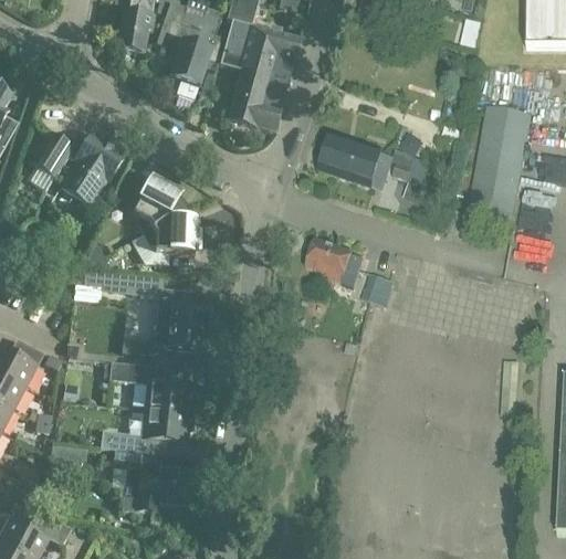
[(130,51),(140,52),(143,53),(147,31),(150,31),(153,17),(150,16),(153,0),(129,0),(128,12),(123,11),(116,48),(119,49),(121,52),(128,53),(130,51)]
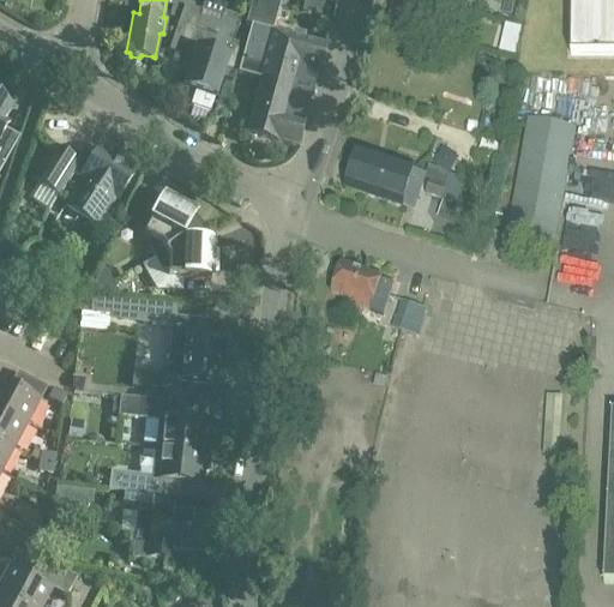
[(172,1),(169,11),(178,13),(182,0),(168,0),(172,1)]
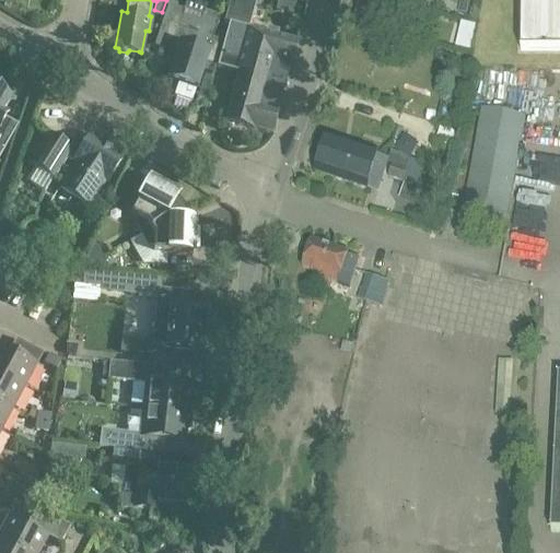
[(167,77),(196,85),(203,59),(213,62),(217,42),(210,39),(219,11),(205,7),(206,0),(186,0),(184,8),(166,2),(158,28),(174,34),(172,39),(178,42),(167,77)]
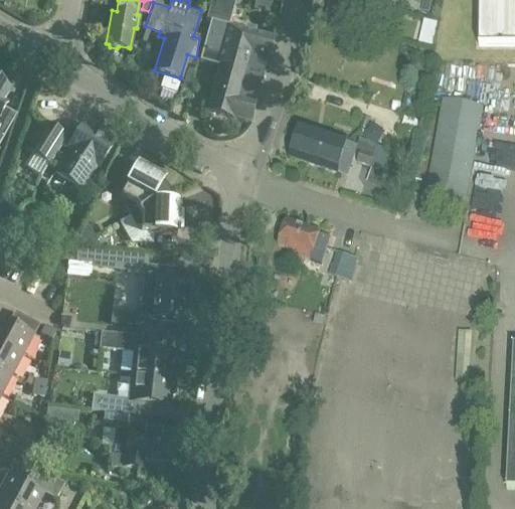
[(206,108),(230,115),(248,119),(253,102),(266,54),(267,54),(273,35),(252,30),(253,26),(245,24),(244,28),(227,23),(233,0),(211,0),(206,19),(210,20),(199,58),(218,63),(206,108)]
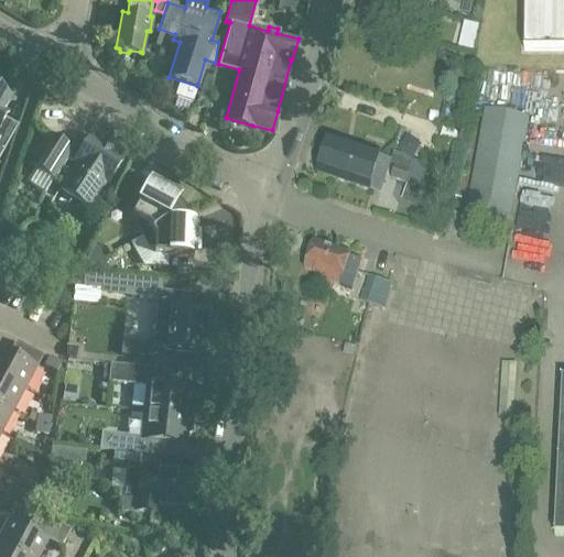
[(524,0),(524,46),(563,46),(563,0),(524,0)]
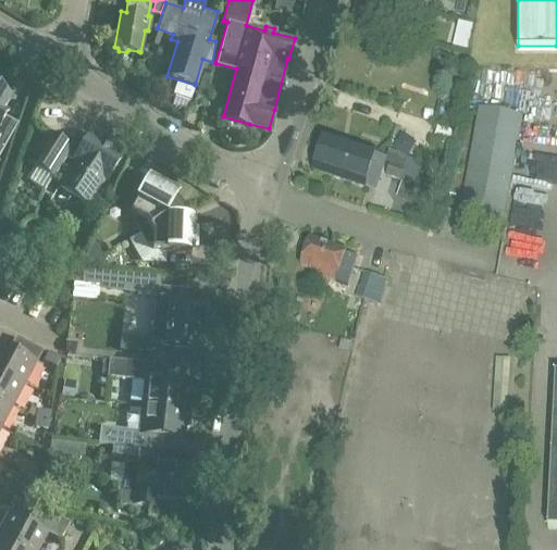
[(544,124),(542,80),(531,80),(532,125),(544,124)]
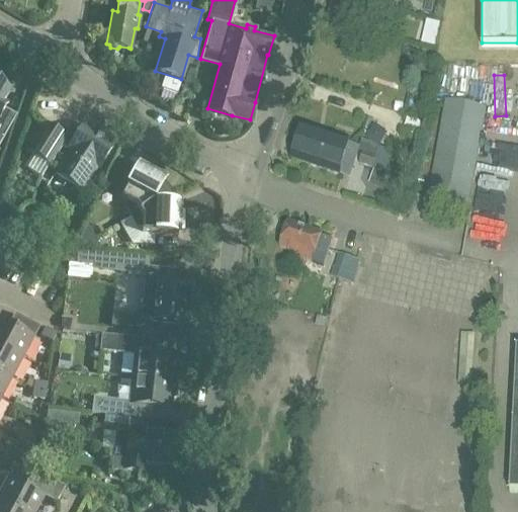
[(7,90),(0,85),(0,140),(13,117),(1,111),(5,105),(0,102),(7,90)]
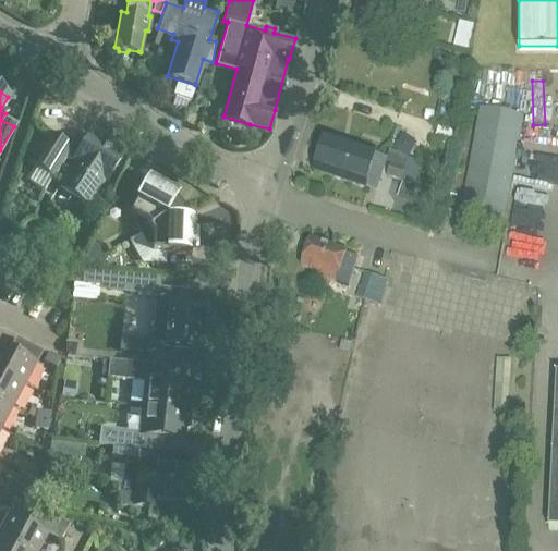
[(505,212),(522,110),(480,102),(461,205),(505,212)]
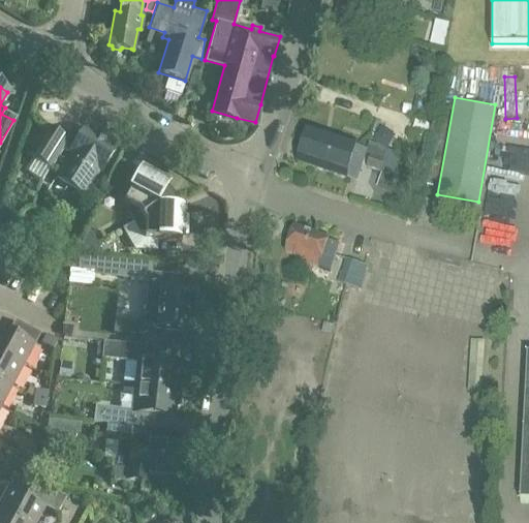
[(28,152),(36,157),(28,168),(42,177),(50,165),(51,166),(68,137),(45,123),(28,152)]
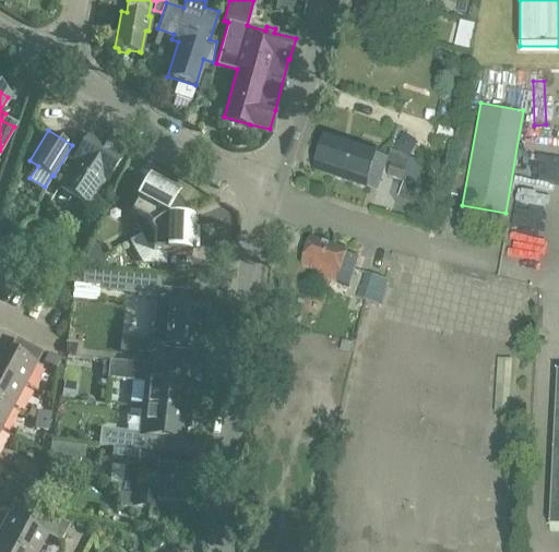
[(105,178),(107,180),(125,153),(92,131),(57,183),(87,204),(105,178)]
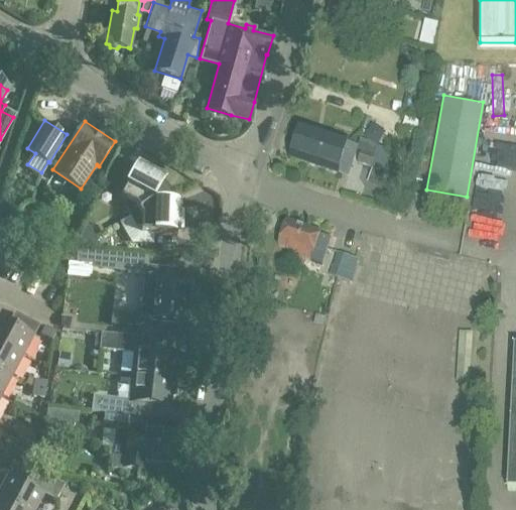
[(356,145),(357,142),(347,138),(348,136),(300,121),(290,154),(336,169),(337,167),(347,170),(356,145)]
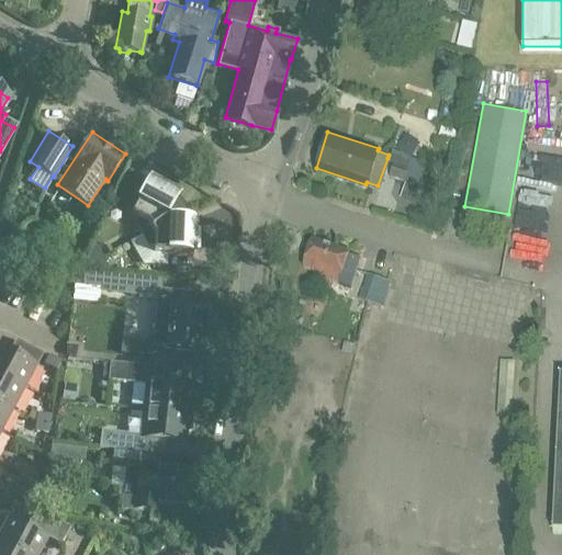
[(389,155),(388,158),(392,159),(389,172),(404,177),(411,155),(412,153),(391,146),(389,155)]
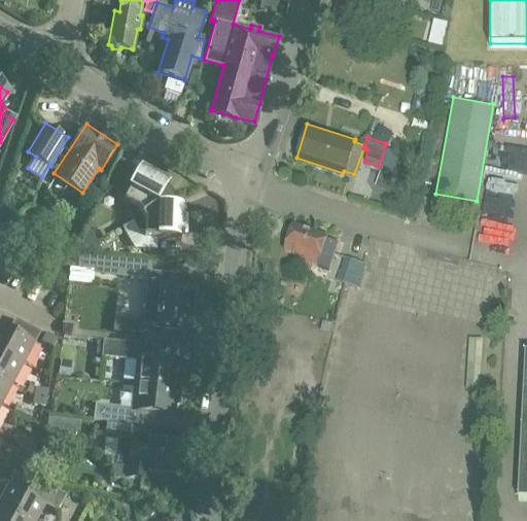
[(385,145),(379,166),(394,171),(400,150),(385,145)]
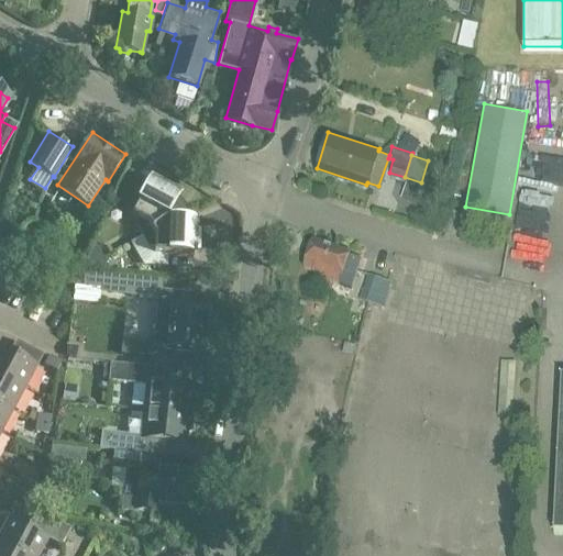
[(177,202),(174,201),(178,193),(148,178),(130,212),(136,217),(135,220),(142,232),(183,208),(183,207),(181,208),(179,206),(177,202)]
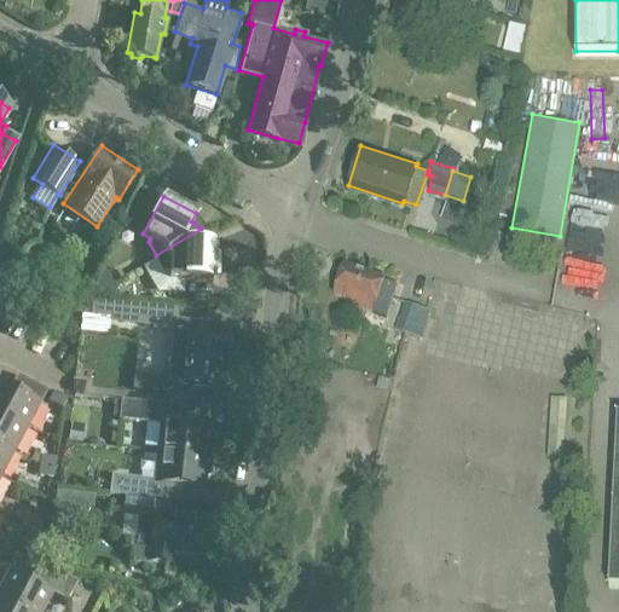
[(212,241),(203,241),(202,237),(202,234),(201,230),(202,230),(201,229),(156,255),(163,267),(168,267),(167,276),(210,278),(212,241)]
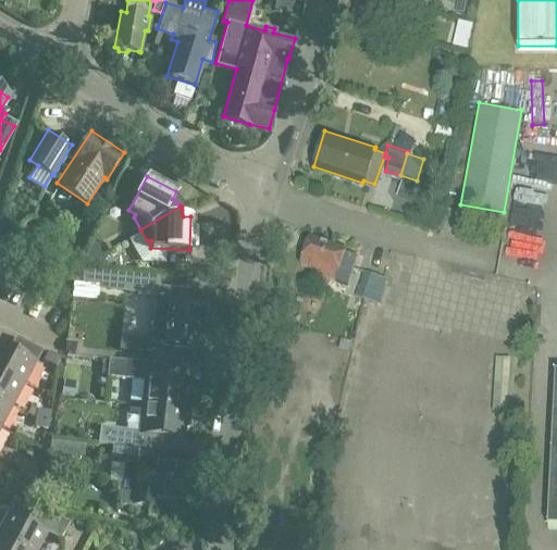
[(327,278),(329,274),(334,276),(338,263),(350,267),(356,251),(344,248),(345,245),(309,233),(299,261),(317,266),(313,274),(327,278)]
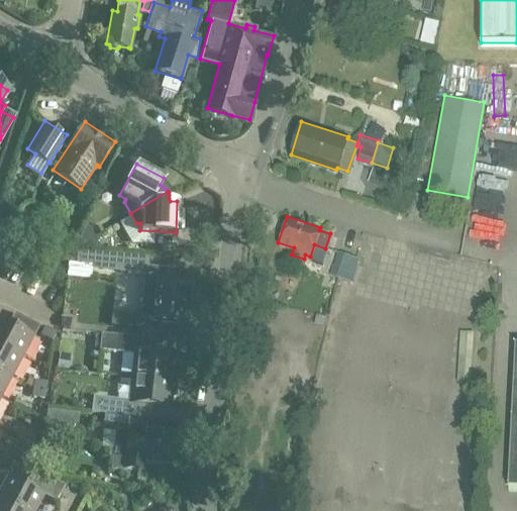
[(80,236),(82,240),(94,233),(87,220),(80,236)]
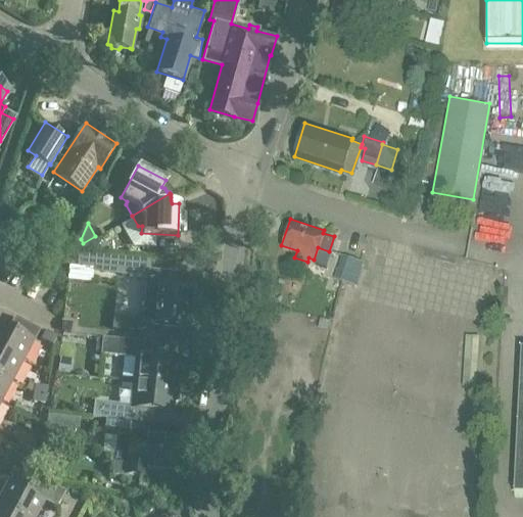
[(86,248),(103,249),(95,236),(83,243),(86,248)]
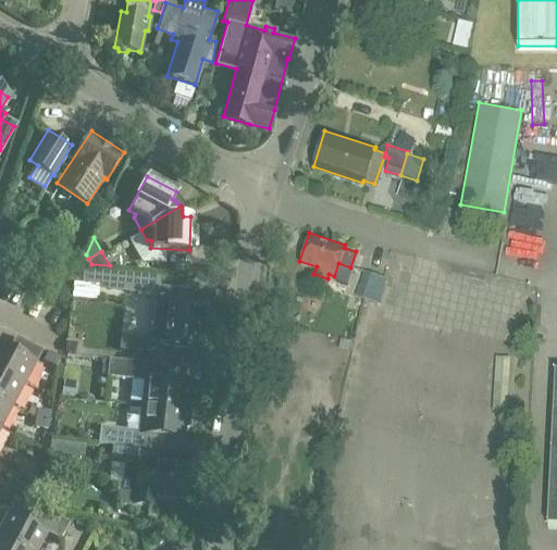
[(132,270),(84,265),(82,280),(98,283),(97,286),(130,288),(156,291),(150,339),(164,340),(164,342),(198,346),(201,323),(202,323),(206,303),(189,301),(193,273),(158,273),(132,270)]
